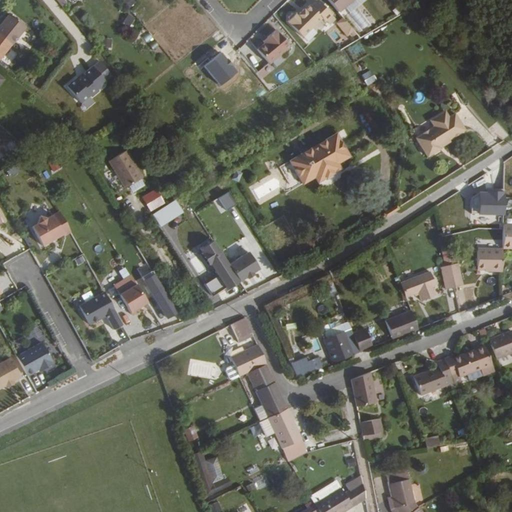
[(132,8),(136,0),(125,0),(124,4),(132,8)]
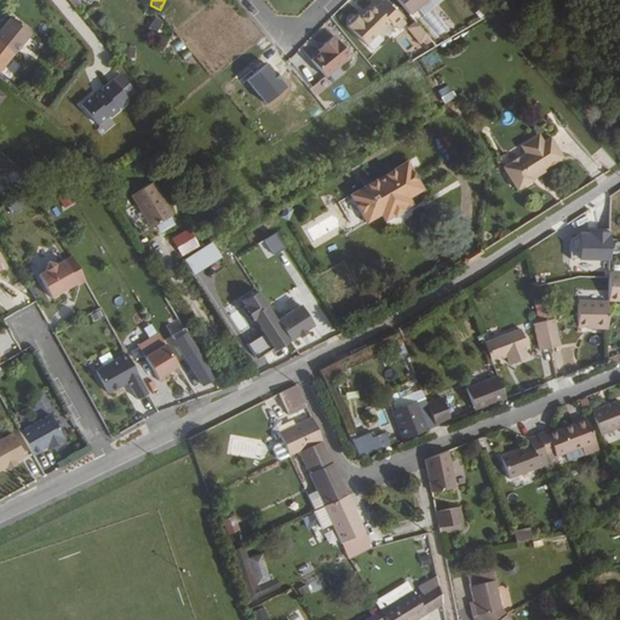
[(357,19),(346,28),(367,50),(389,28),(391,30),(403,19),(384,0),(375,7),(374,7),(359,22),(357,19)]
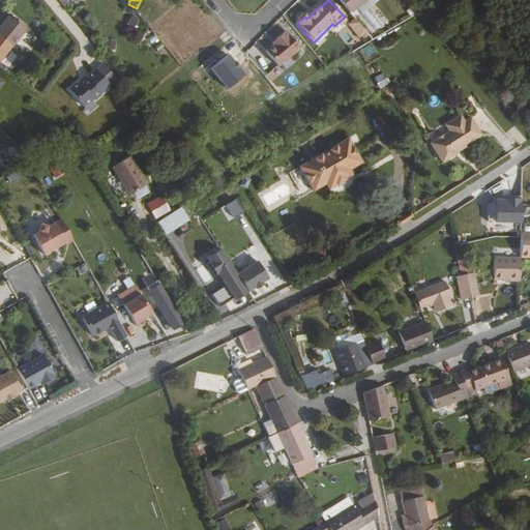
[(367,0),(337,0),(350,16),(367,0)]
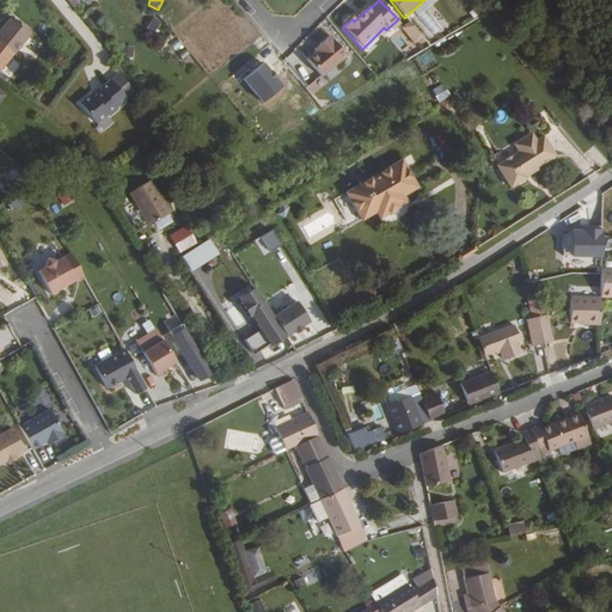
[(157,17),(148,24),(153,31),(163,24),(157,17)]
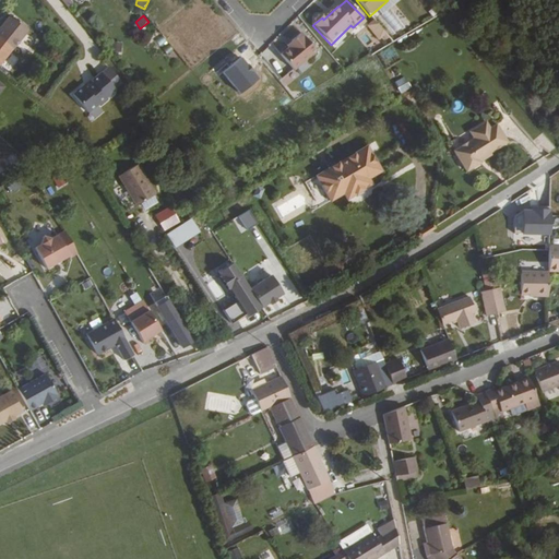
[(0,31),(0,64),(24,34),(10,19),(0,31)]
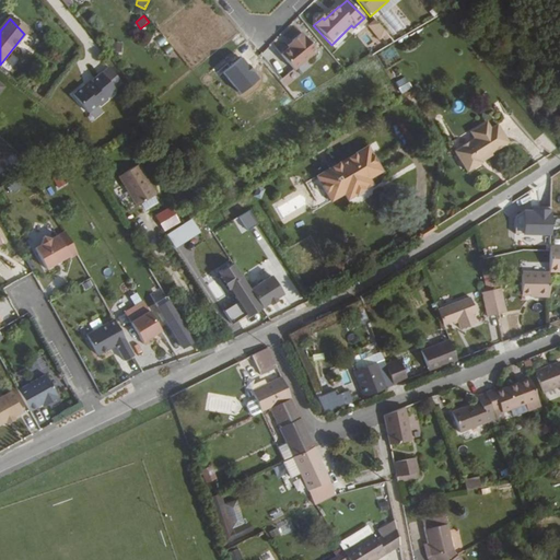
[(372,20),(365,25),(378,41),(385,34),(372,20)]
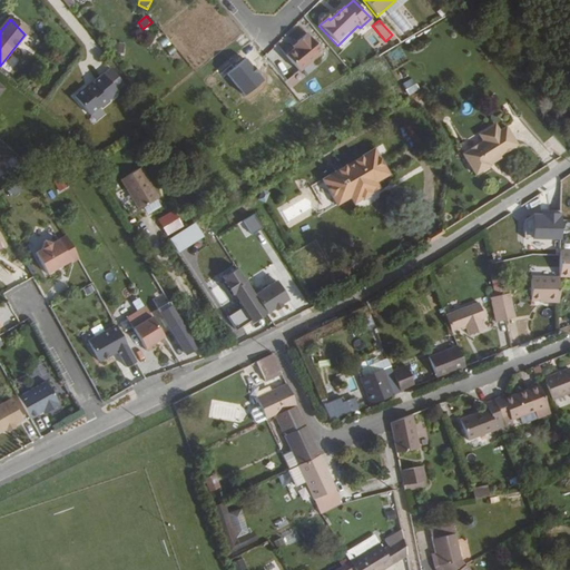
[(323,53),(307,33),(292,47),(297,51),(288,58),(301,72),(323,53)]
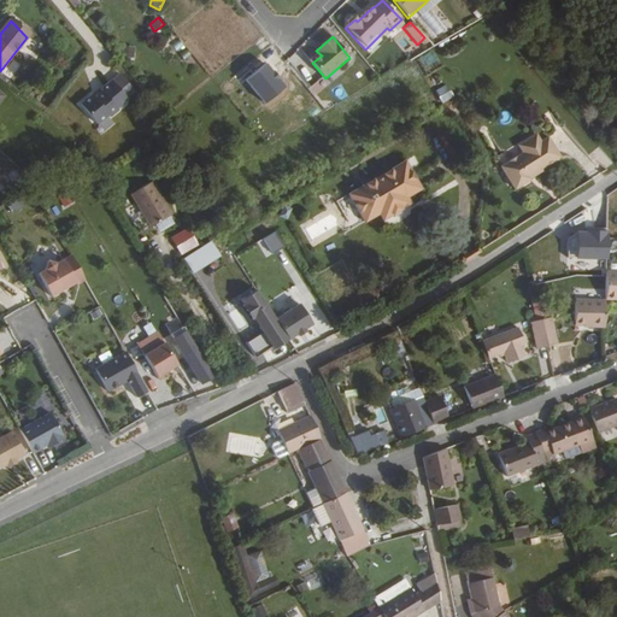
[(107,83),(78,110),(93,127),(122,100),(107,83)]
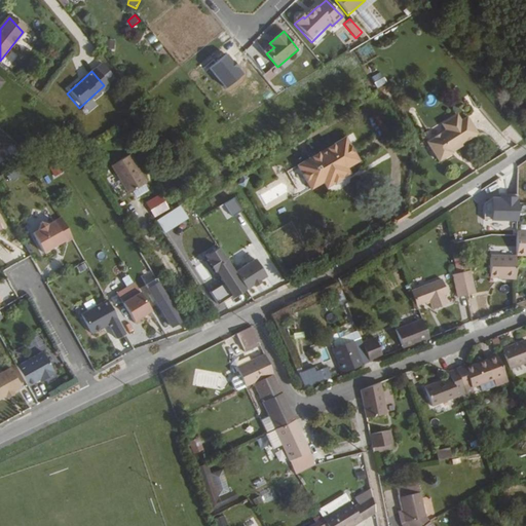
[(388,98),(393,92),(386,84),(381,88),(388,98)]
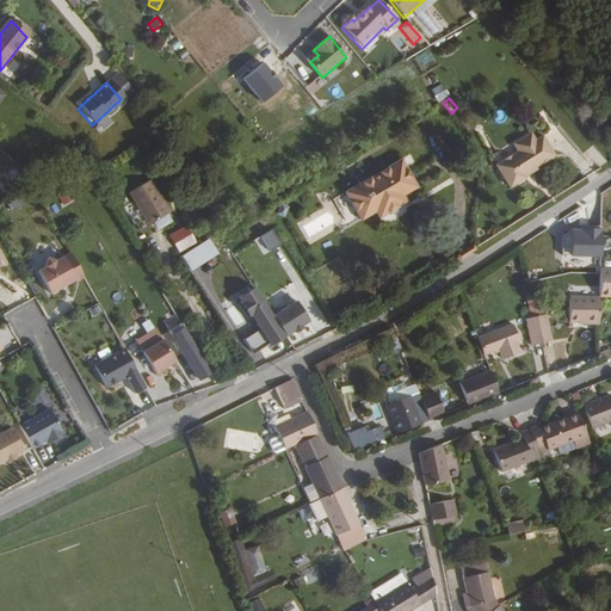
[(556,155),(544,136),(537,140),(534,133),(514,143),(519,150),(498,164),(511,186),(528,177),(526,176),(525,174),(537,167),(556,155)]
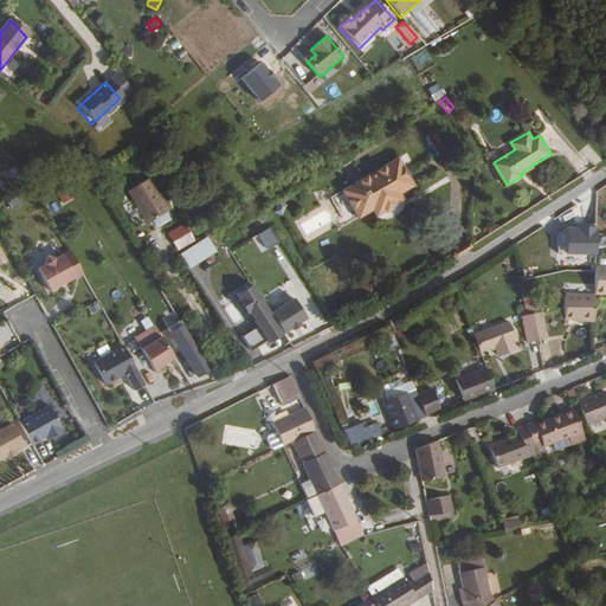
[(341,191),(354,213),(410,180),(397,158),(341,191)]
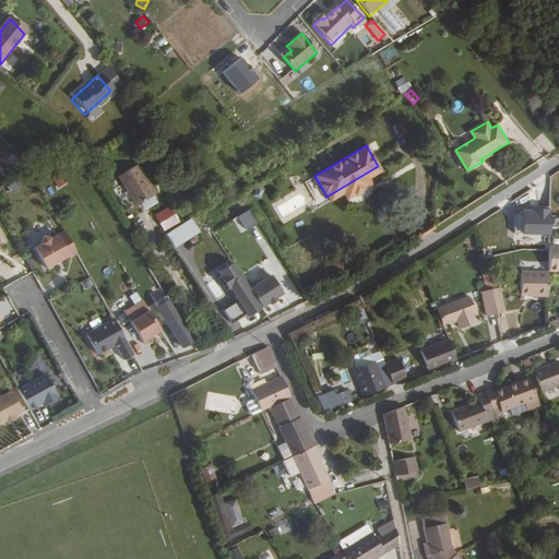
[(135,165),(117,177),(135,205),(154,193),(135,165)]
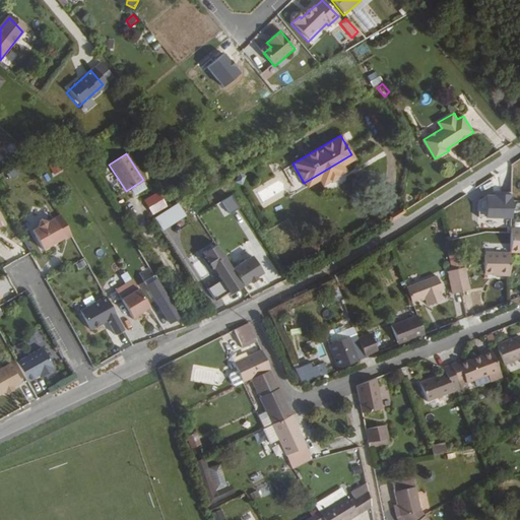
[(355,159),(351,154),(304,183),(306,186),(319,179),(322,185),(346,172),(343,166),(355,159)]
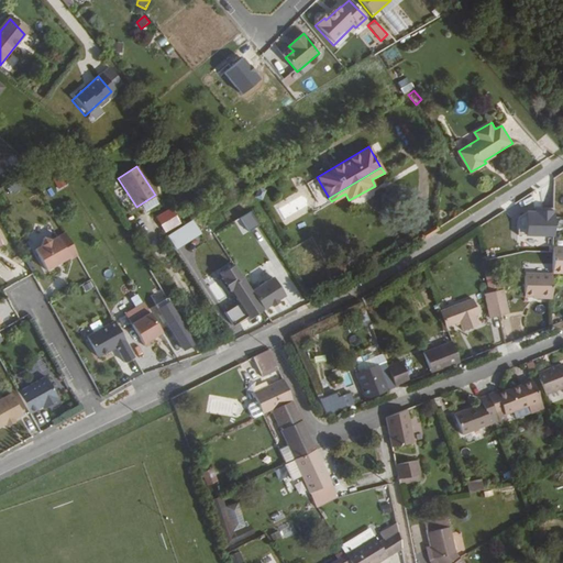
[(58,190),(69,183),(64,173),(52,180),(58,190)]
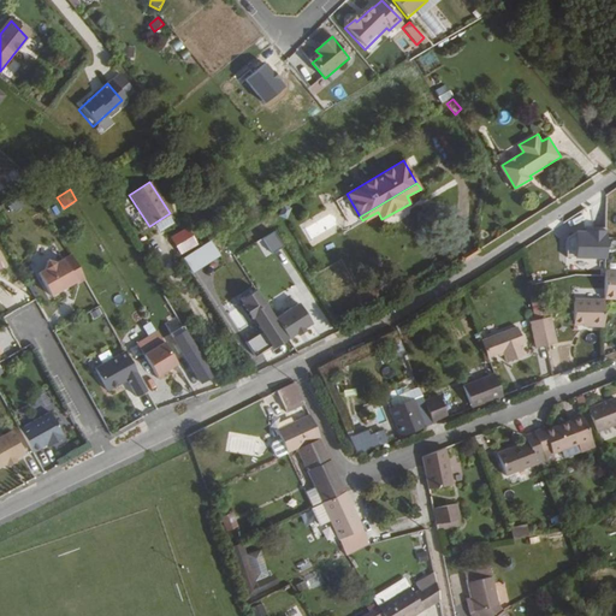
[(189,225),(171,236),(182,254),(200,244),(189,225)]
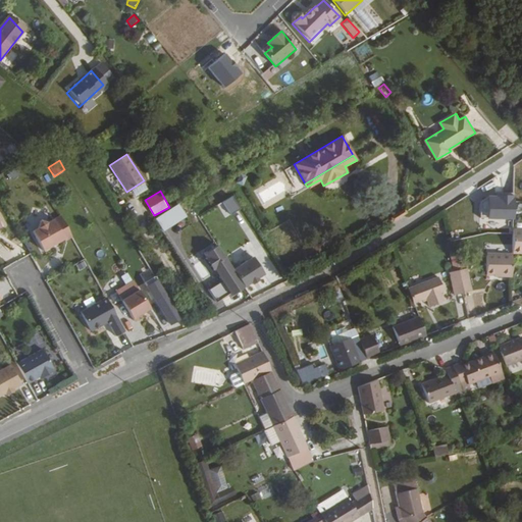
[(511,227),(510,191),(490,192),(490,196),(477,197),(477,228),(511,227)]
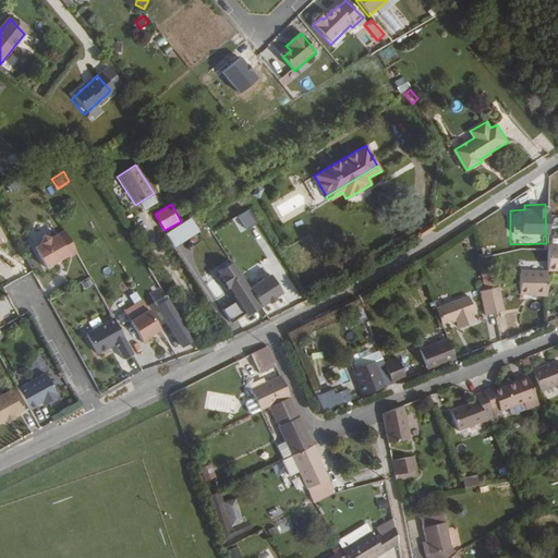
[(232,217),(240,230),(253,222),(245,209),(232,217)]
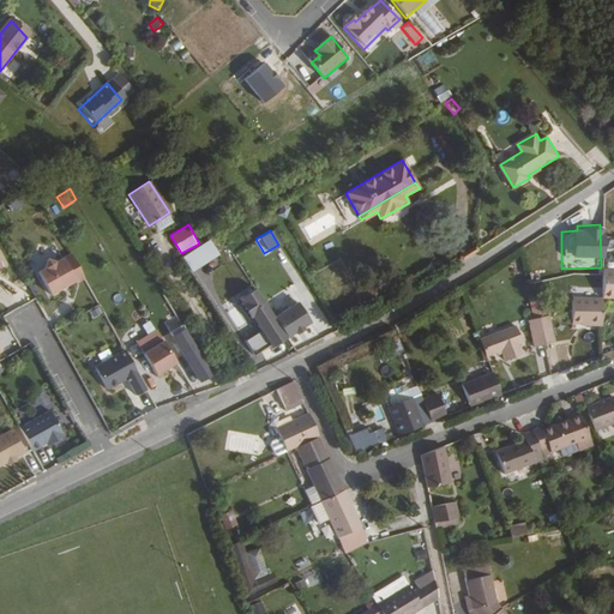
[(185,254),(193,271),(222,256),(212,239),(185,254)]
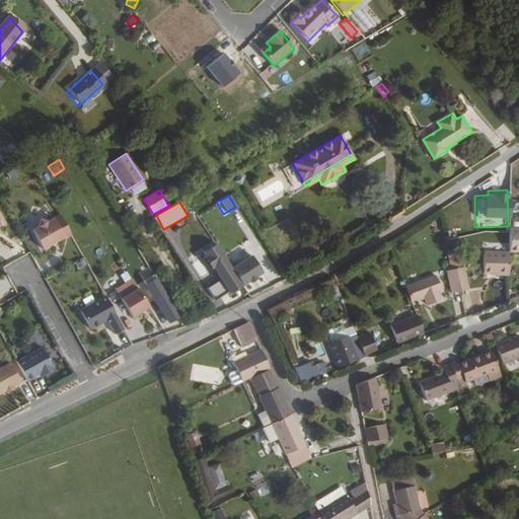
[(64,239),(71,235),(59,215),(47,222),(40,220),(38,227),(31,230),(42,249),(63,237),(64,239)]
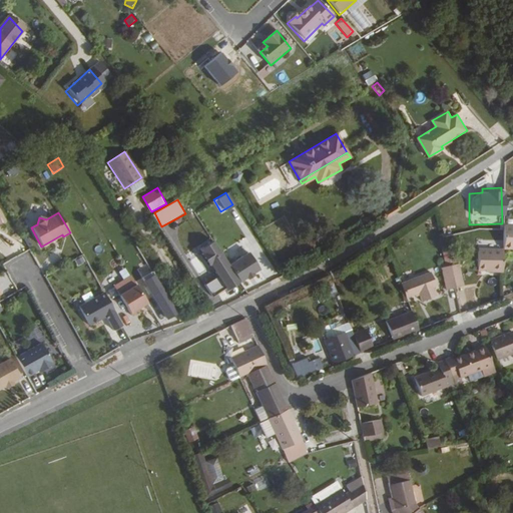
[(512,223),(504,223),(504,242),(512,242),(512,223)]
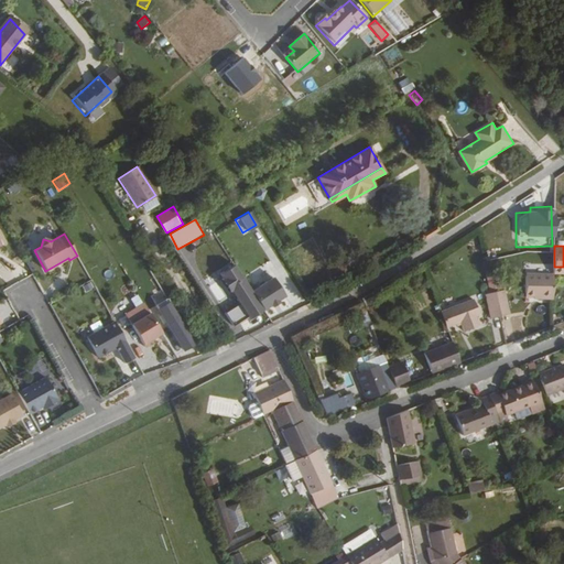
[(329,268),(334,277),(347,270),(343,262),(329,268)]
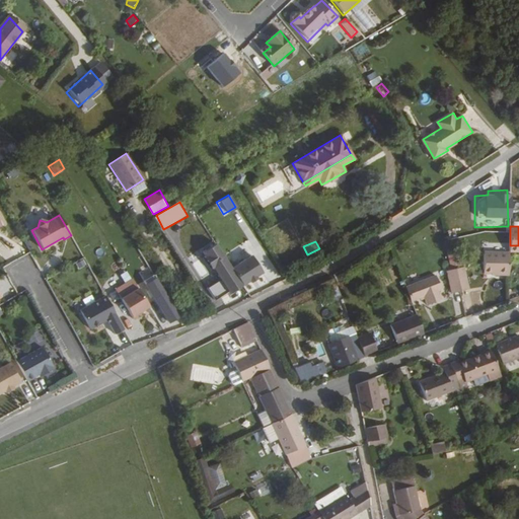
[(234,270),(217,243),(205,251),(207,255),(206,256),(213,268),(214,267),(222,278),(209,286),(217,298),(229,290),(231,292),(243,284),(243,283),(234,270)]
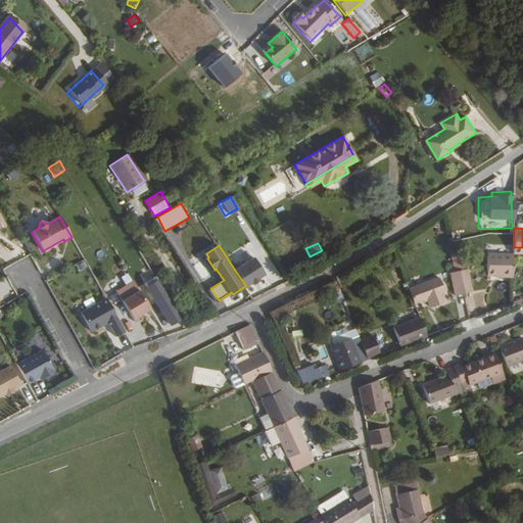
[(497,274),(514,274),(514,251),(489,251),(489,273),(497,274)]
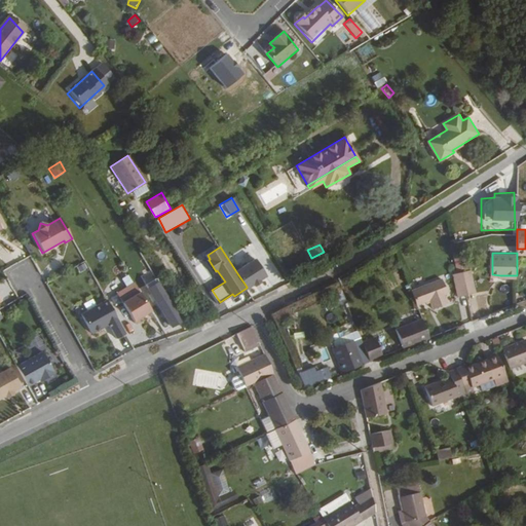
[(202,280),(210,277),(201,258),(193,262),(202,280)]
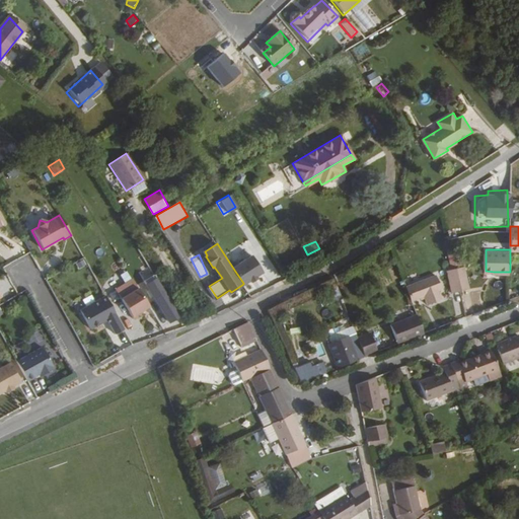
[(234,270),(243,283),(250,279),(251,281),(257,277),(255,275),(262,271),(253,257),(234,270)]
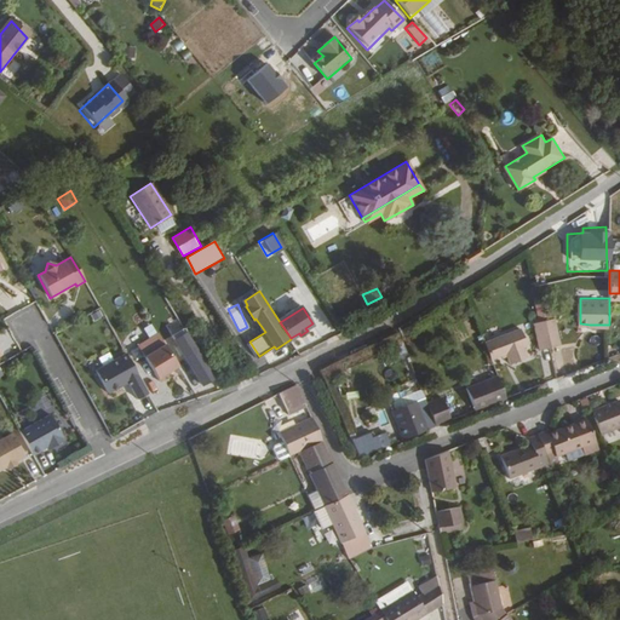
[(563,344),(556,317),(546,320),(552,345),(563,344)]
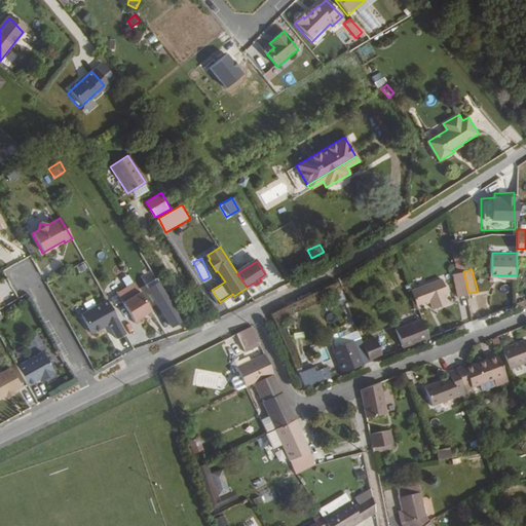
[(460,295),(468,293),(463,271),(454,273),(460,295)]
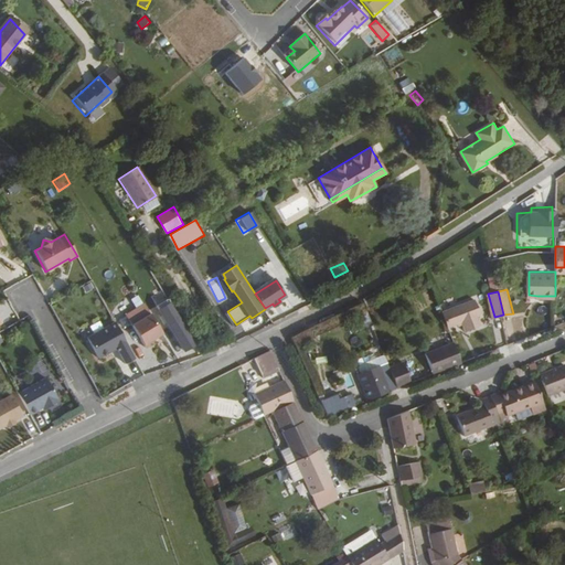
[(481,316),(475,299),(443,311),(449,328),(464,322),(466,331),(481,324),(478,317),(481,316)]
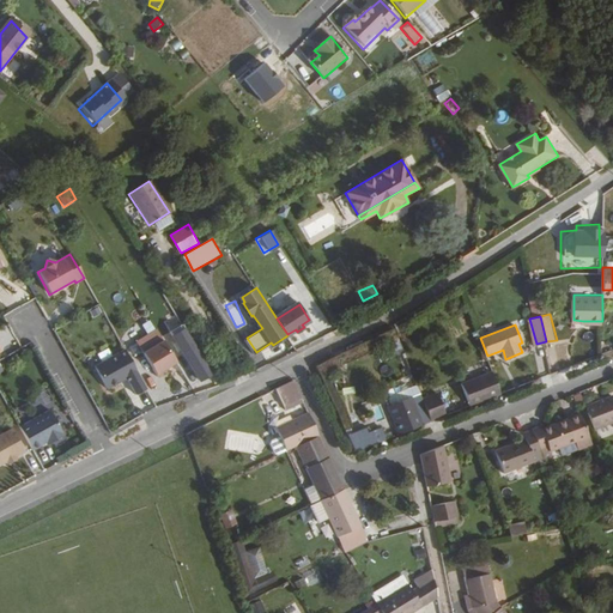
[(201,380),(212,372),(189,334),(174,345),(177,352),(183,349),(201,380)]
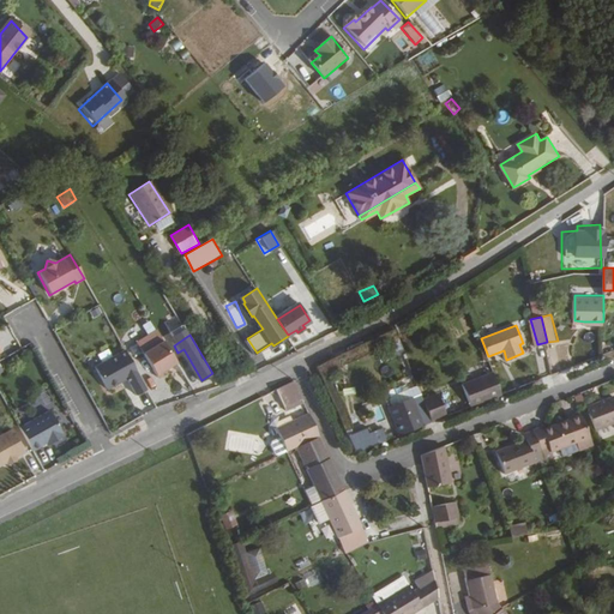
[(387,359),(402,354),(396,338),(381,343),(387,359)]
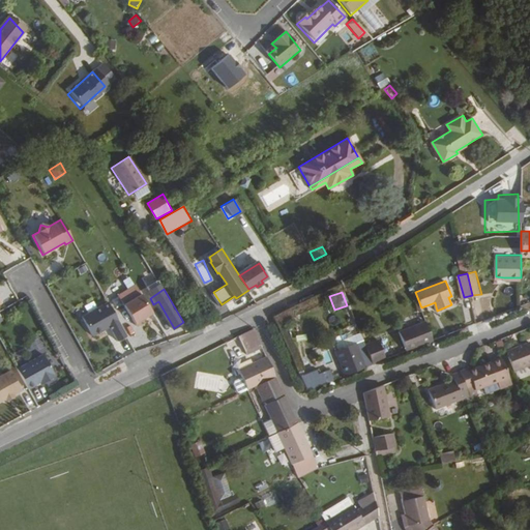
[(134,323),(150,313),(140,294),(122,304),(134,323)]
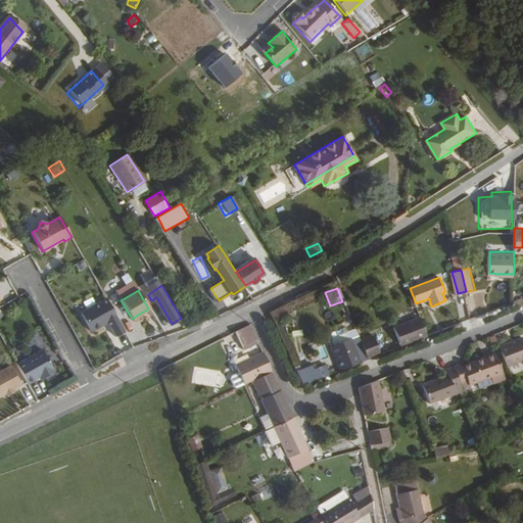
[(115,336),(124,331),(105,297),(79,312),(90,330),(106,321),(115,336)]
